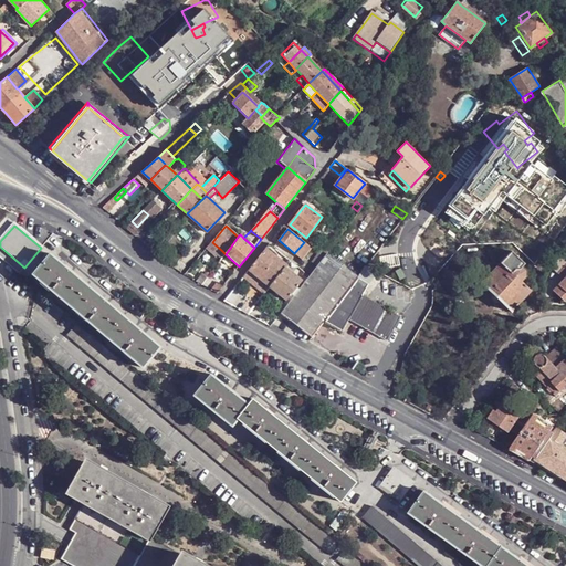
[(212,242),(208,247),(217,254),(221,250),(212,242)]
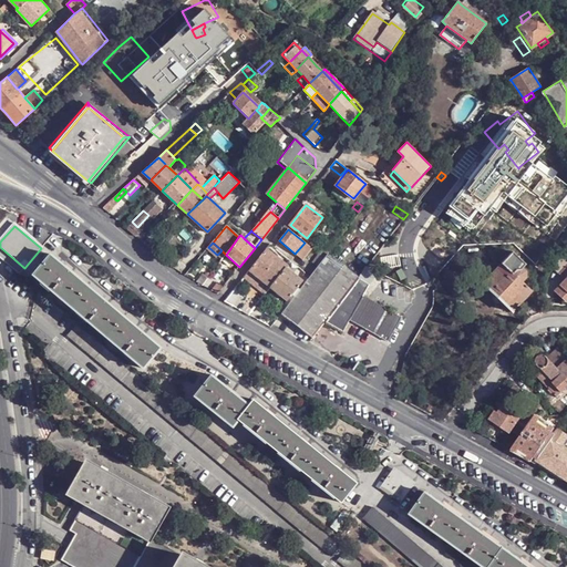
[(277,258),(266,249),(248,270),(245,275),(267,292),(270,288),(286,268),(287,266),(277,258)]
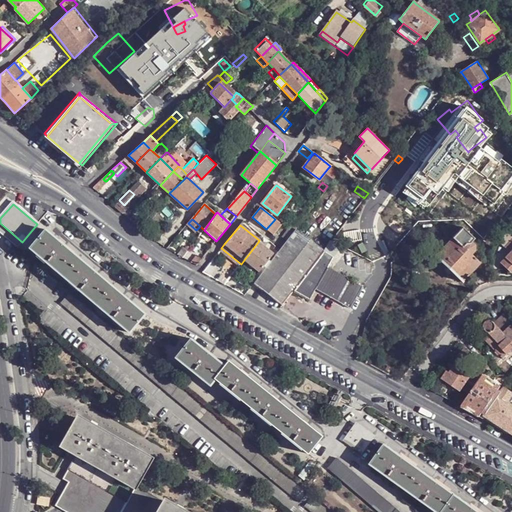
[(475,238),(463,226),(436,255),(445,264),(447,266),(451,270),(453,272),(463,281),(481,262),(471,253),(465,248),(471,242),(475,238)]
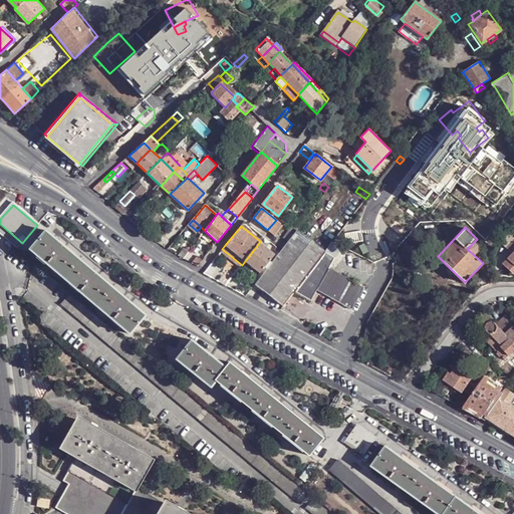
[(44,230),(29,248),(127,332),(144,314),(44,230)]
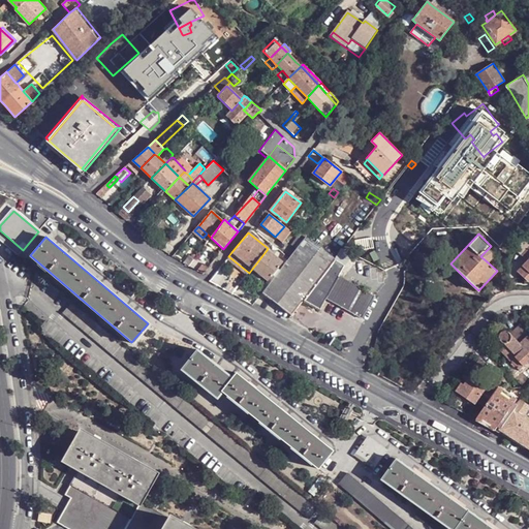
[(303,300),(335,258),(305,238),(302,241),(289,257),(287,260),(279,271),(275,276),(270,282),(263,291),(262,292),(292,315),(303,300)]
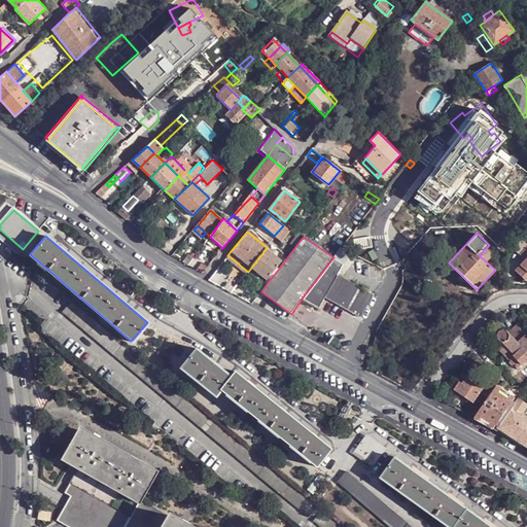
[(526,246),(520,254),(525,259),(516,270),(522,277),(526,271),(526,246)]
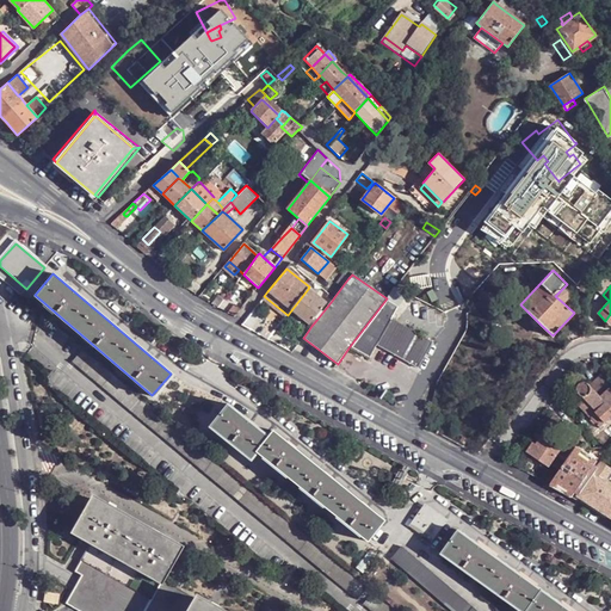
[(396,287),(387,298),(399,304),(406,291),(396,287)]
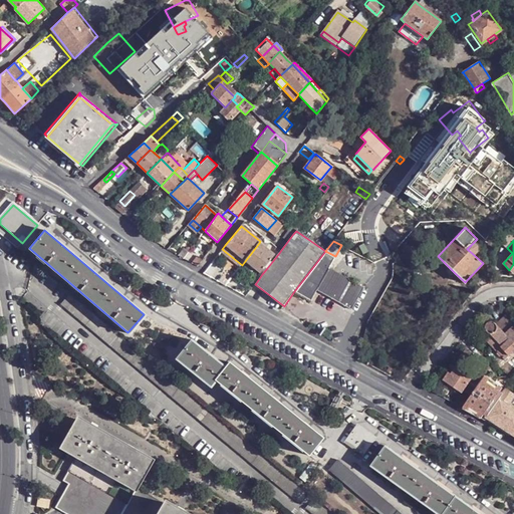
[(259,243),(245,261),(259,272),(260,273),(265,266),(269,261),(274,255),(259,243)]
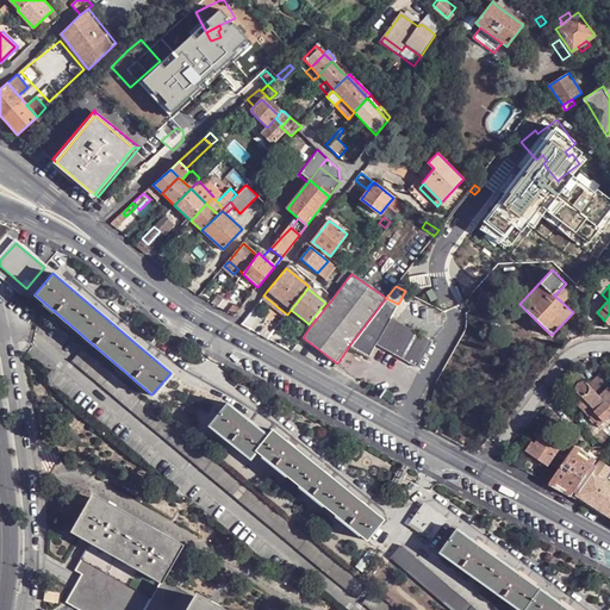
[(565,298),(566,292),(561,288),(554,296),(561,302),(565,298)]
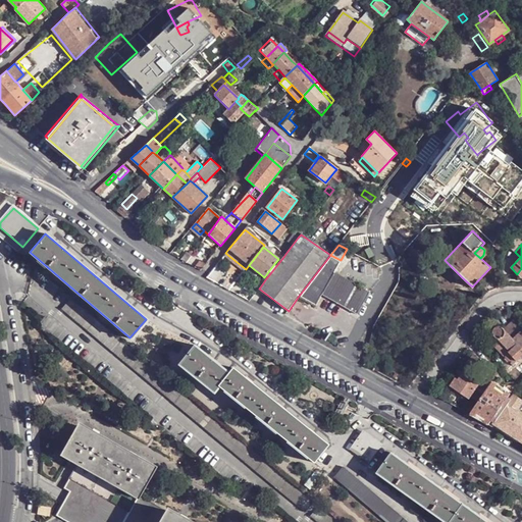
[(181,260),(187,263),(192,256),(189,254),(187,253),(181,260)]
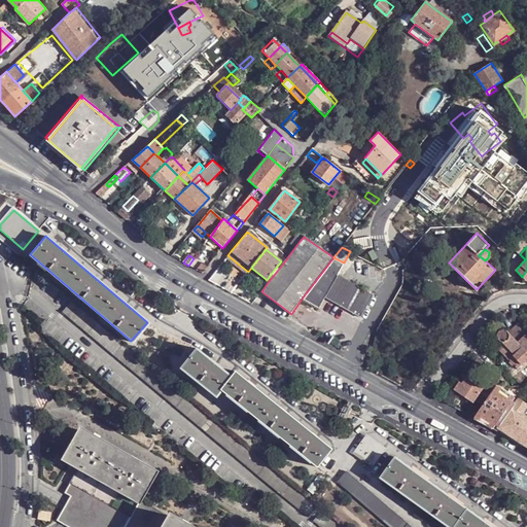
[(360,317),(372,295),(337,275),(344,262),(334,257),(302,299),(318,309),(324,297),(360,317)]
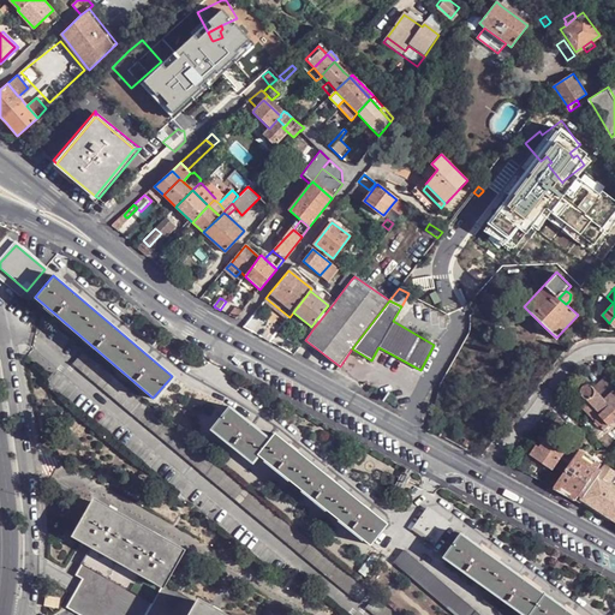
[(237,308),(230,316),(236,320),(242,312),(237,308)]
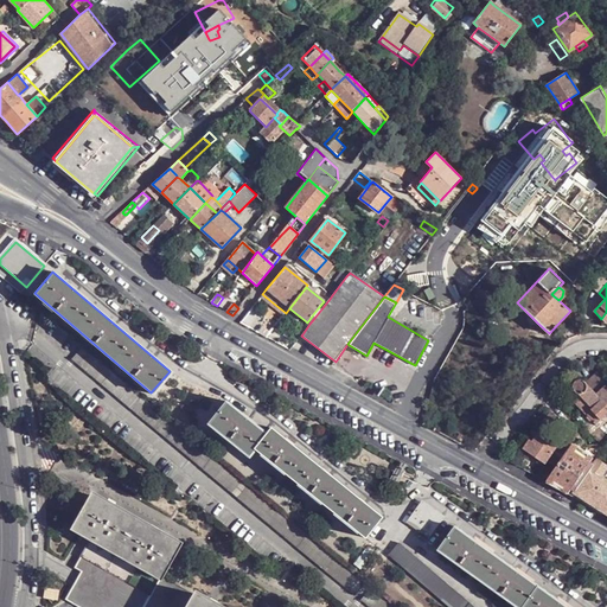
[(356,588),(366,576),(82,340),(72,352),(356,588)]
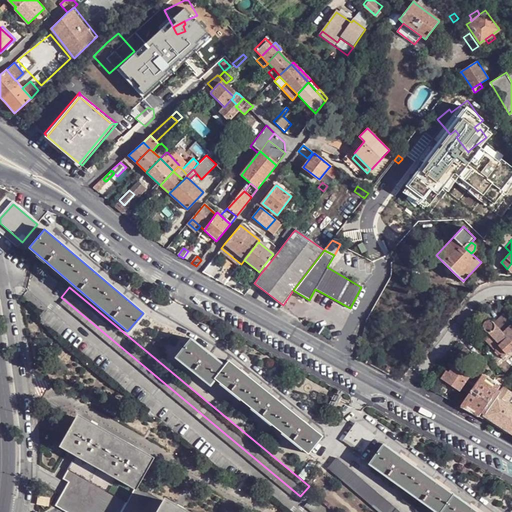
[(500,356),(503,360),(511,350),(511,321),(504,313),(495,322),(496,325),(495,328),(493,331),(490,332),(487,335),(495,344),(492,347),(501,355),(500,356)]
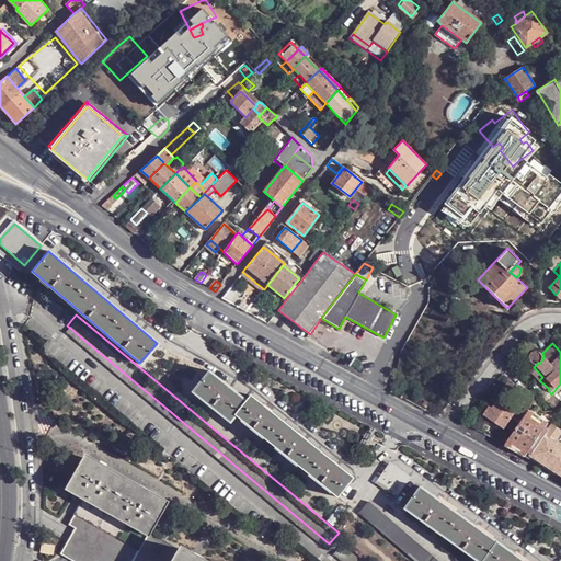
[(544,356),(542,353),(539,351),(536,350),(533,352),(530,355),(530,359),(533,362),(537,364),(540,363),(542,359),(544,356)]
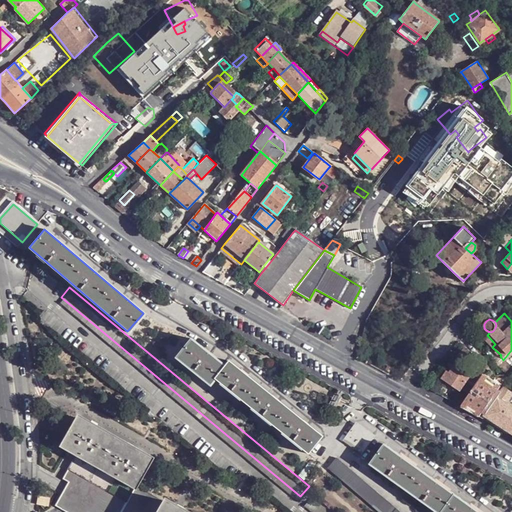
[(495,344),(487,335),(484,338),(492,347),(495,344)]
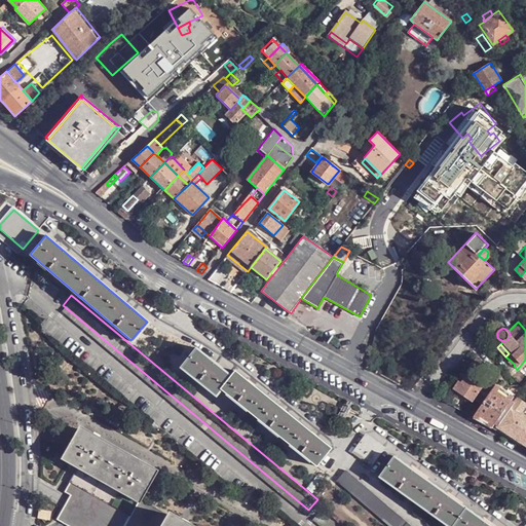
[(178,365),(213,392),(218,386),(313,464),(327,447),(231,369),(227,374),(193,346),(178,365)]
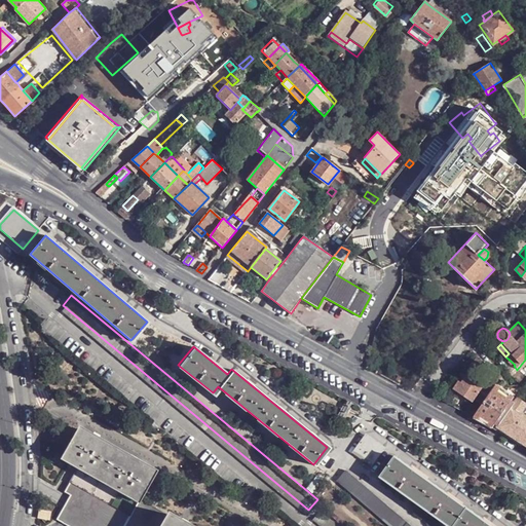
[(495,387),(480,377),(481,375),(472,369),(462,383),(459,381),(454,389),(473,402),(475,400),(483,405),(495,387)]
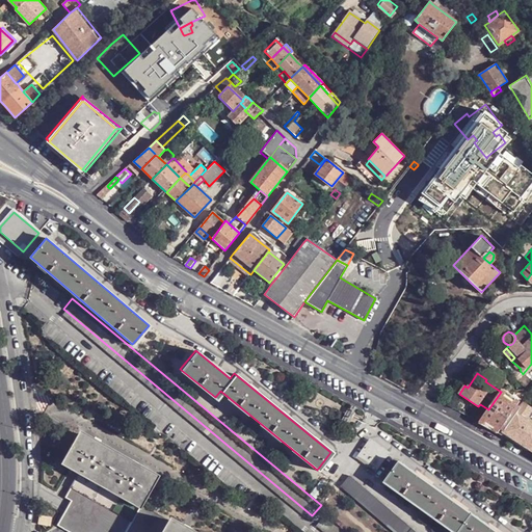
[(531,386),(531,382),(519,384),(528,391),(531,386)]
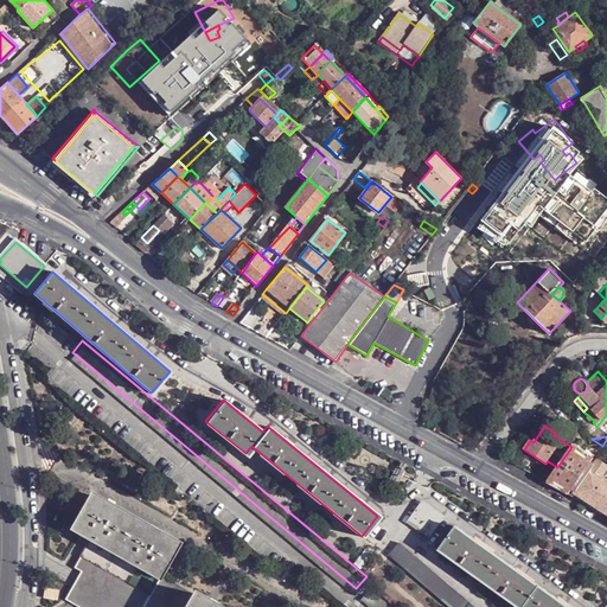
[(557,467),(548,481),(569,493),(580,478),(583,473),(594,458),(602,447),(599,445),(589,439),(580,441),(574,443),(572,447),(557,467)]
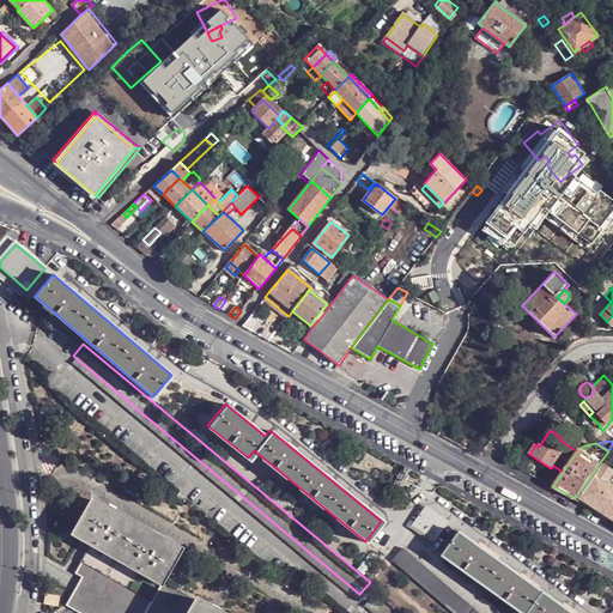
[(612,469),(606,463),(598,474),(608,481),(612,474),(612,473),(612,469)]
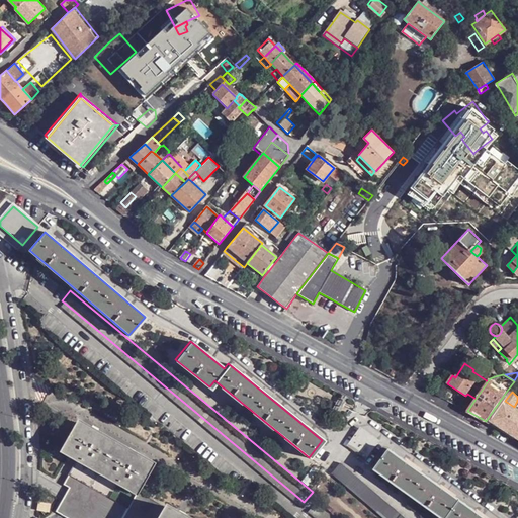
[(517,438),(517,409),(514,407),(505,401),(502,407),(499,411),(491,421),(492,421),(517,438)]
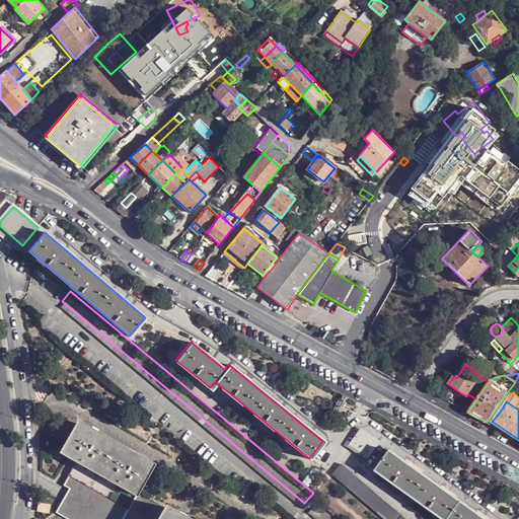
[(77,425),(61,453),(77,463),(137,496),(138,494),(152,467),(141,460),(142,456),(135,453),(134,456),(128,452),(102,439),(104,436),(98,432),(96,435),(90,432),(77,425)]
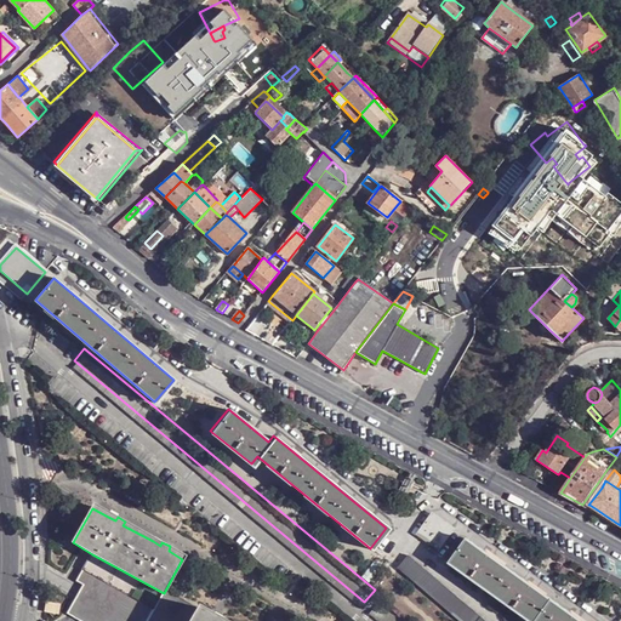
[(415,534),(434,548),(449,528),(429,513),(415,534)]
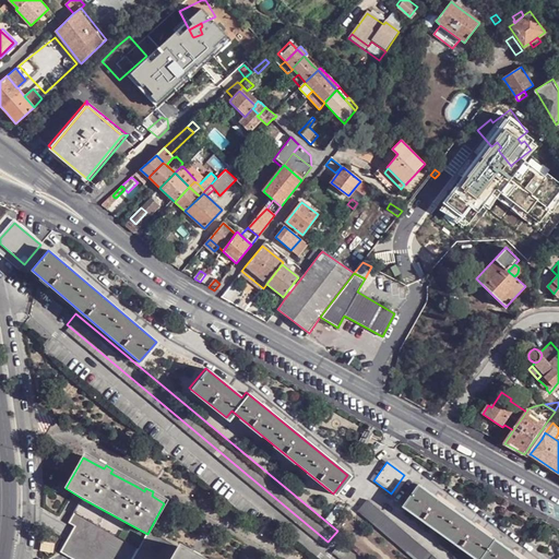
[(521,558),(418,485),(403,507),(476,558),(521,558)]
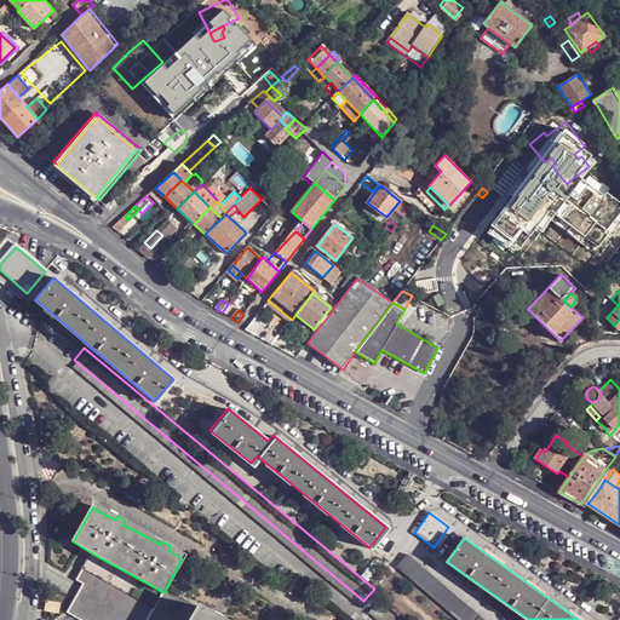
[(458,619),(482,619),(405,552),(395,564),(458,619)]
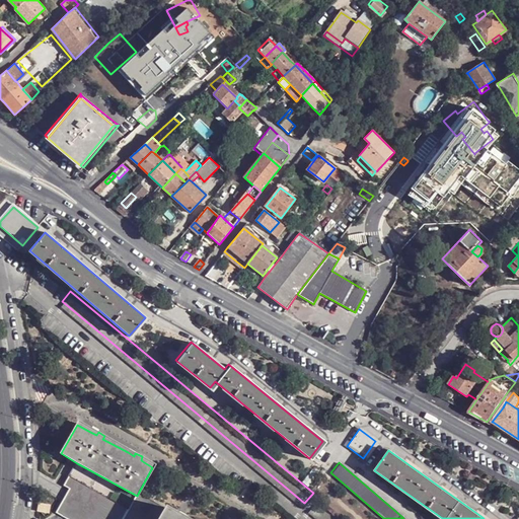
[(159,518),(165,510),(138,494),(137,496),(77,463),(64,487),(68,490),(56,515),(63,518),(159,518)]
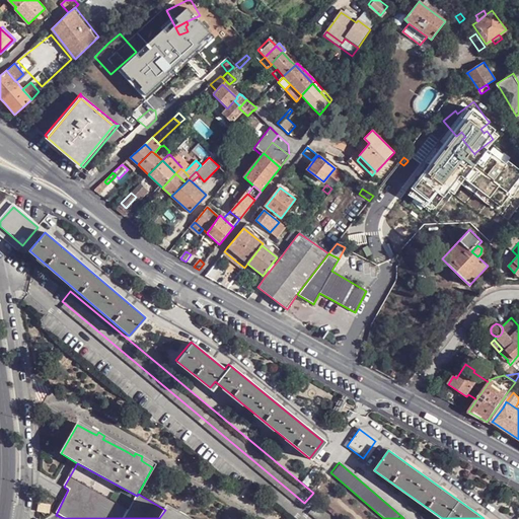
[(344,518),(328,506),(319,517),(321,518),(344,518)]
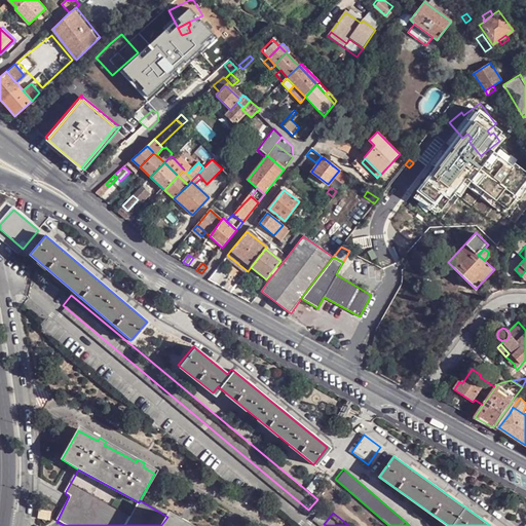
[(192,525),(189,523),(187,525),(185,525),(181,524),(167,517),(161,525),(192,525)]
